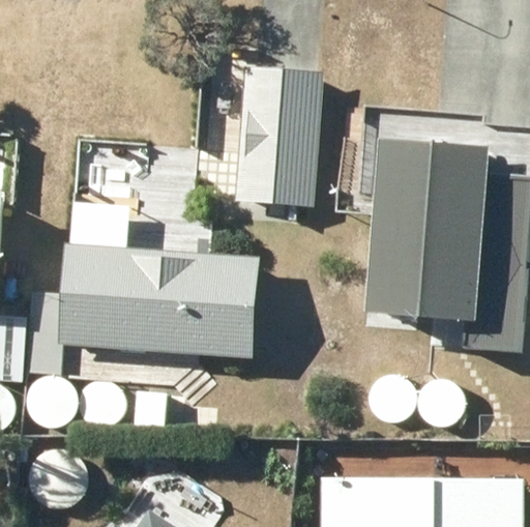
[(240,64),(233,202),(313,206),(321,69),(240,64)]
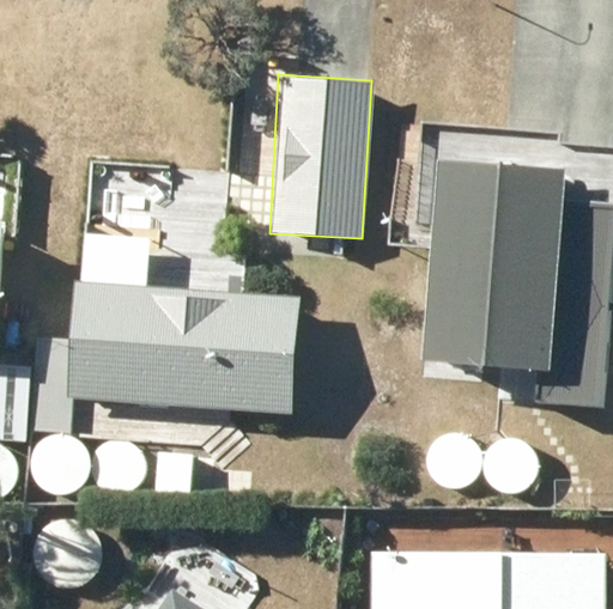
[(434,224),(423,363),(551,373),(562,233),(584,235),(593,135),(419,122),(412,223),(434,224)]
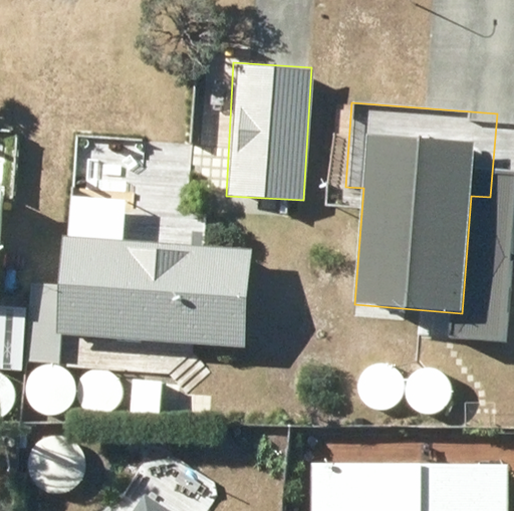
[(55,334),(244,346),(250,250),(61,238),(55,334)]
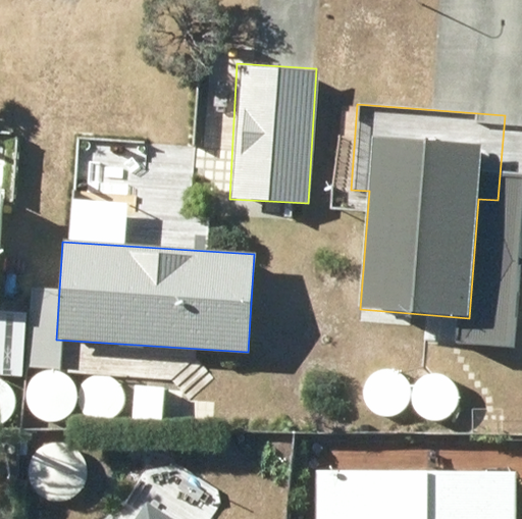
[(133,383),(132,418),(161,419),(162,384),(133,383)]
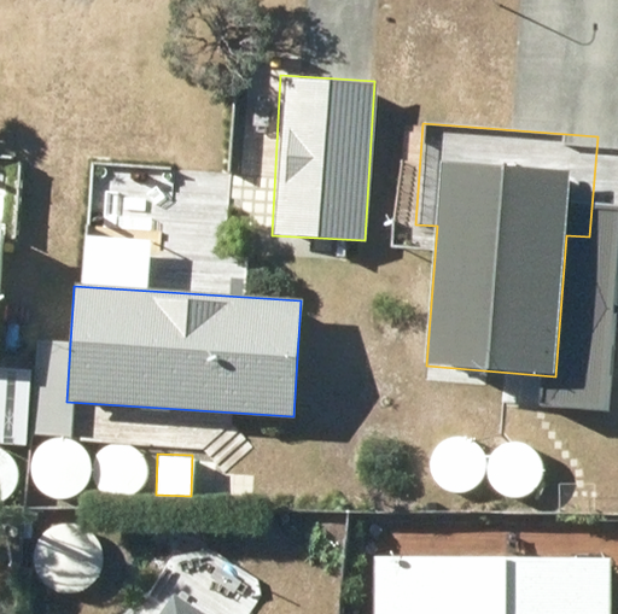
[(351,515),(350,548),(404,550),(406,516),(351,515)]
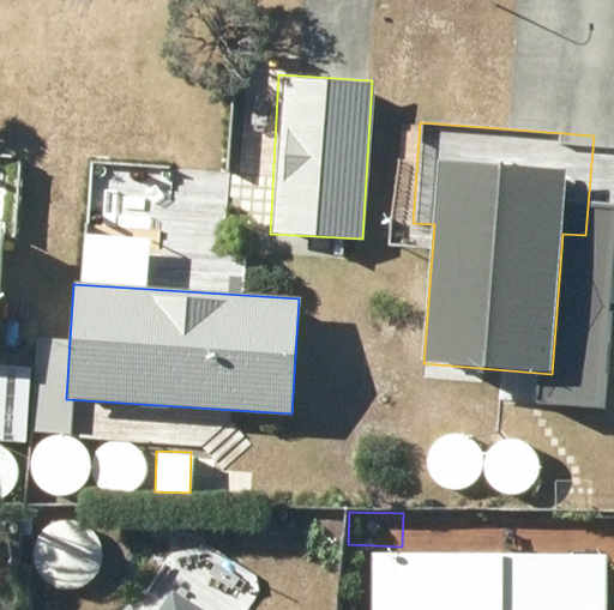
[(200,609),(173,591),(160,609),(200,609)]
